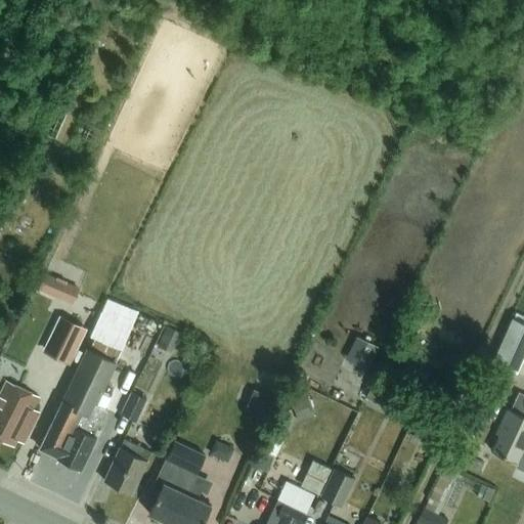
[(37,292),(72,305),(79,289),(44,274),(37,292)]
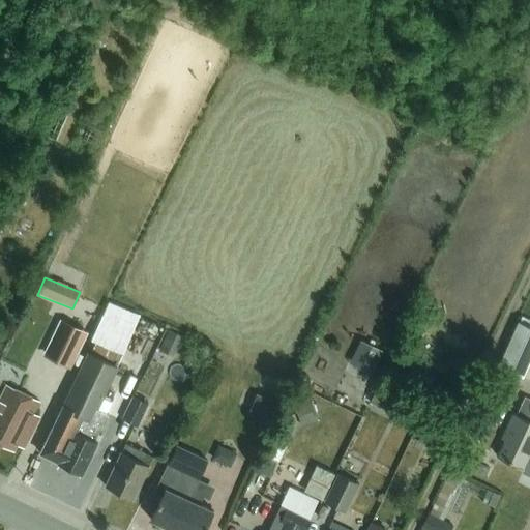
[(89,334),(61,321),(43,357),(71,371),(89,334)]
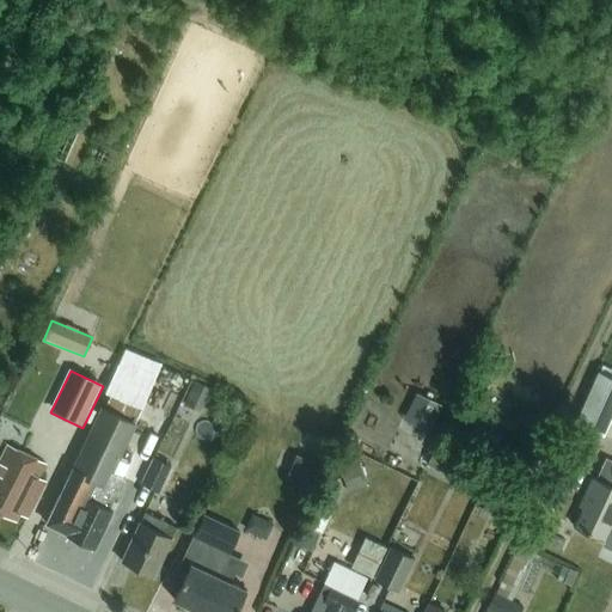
[(611,378),(599,373),(574,427),(599,439),(611,410),(611,378)]
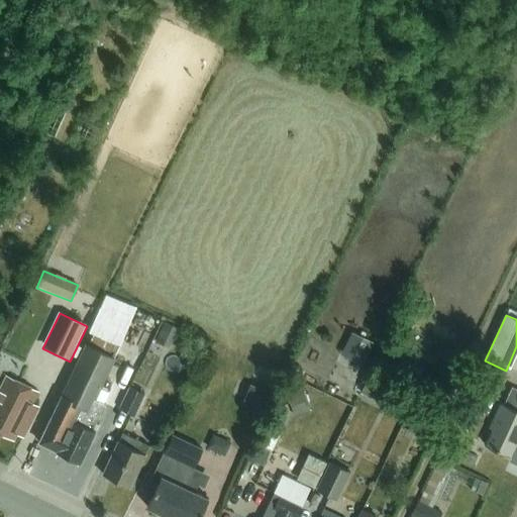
[(406,350),(415,355),(419,347),(410,343),(406,350)]
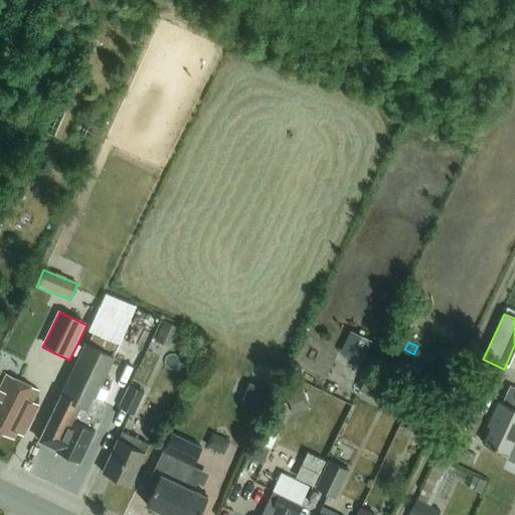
[(92,428),(98,415),(103,405),(87,398),(108,354),(86,344),(39,442),(56,450),(55,452),(79,463),(95,431),(92,428)]
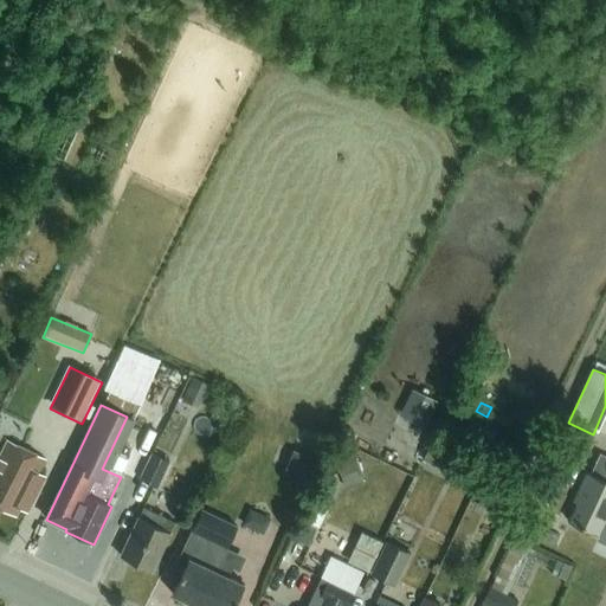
[(470,425),(483,431),(487,423),(474,416),(470,425)]
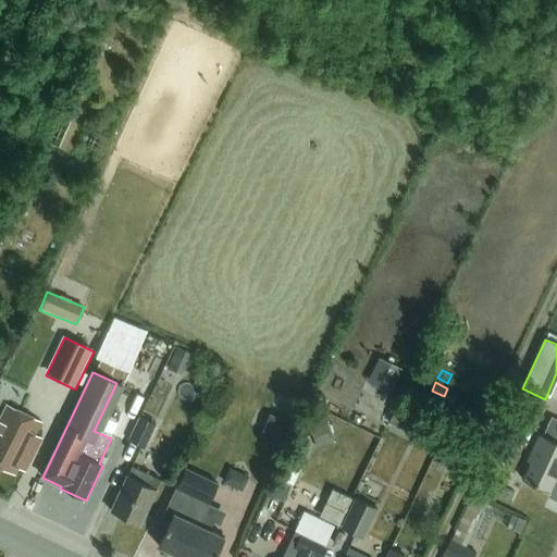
[(318,407),(322,397),(313,393),(309,404),(318,407)]
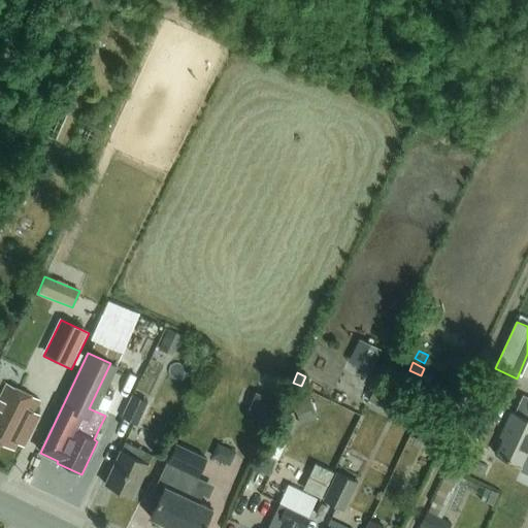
[(6,385),(0,397),(0,444),(13,452),(17,446),(23,449),(39,417),(33,414),(39,401),(6,385)]
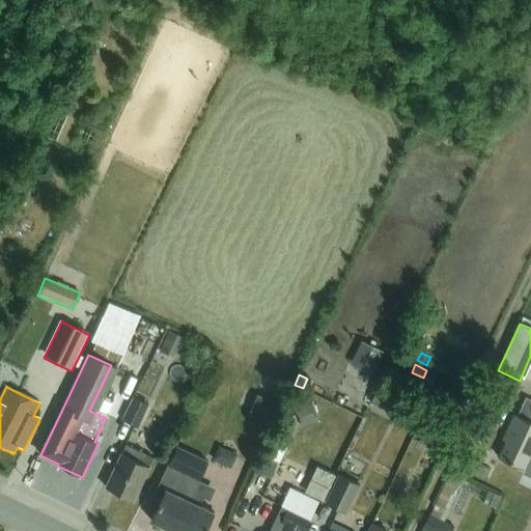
[(391,409),(396,396),(379,387),(372,399),(391,409)]
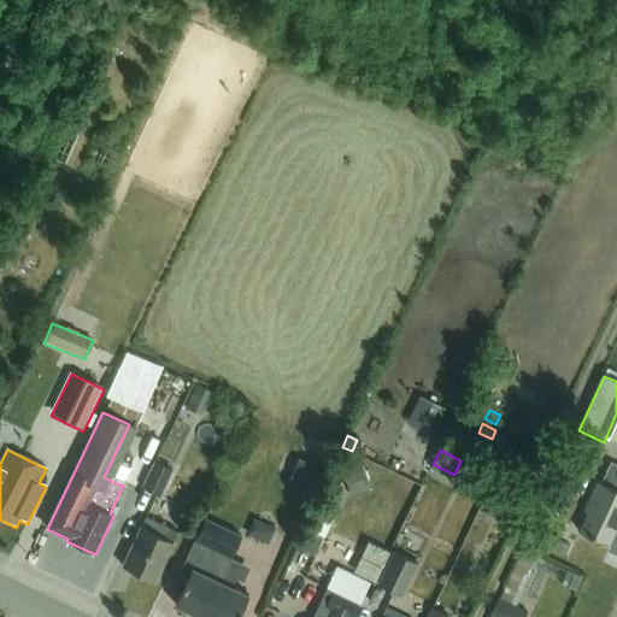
[(315,498),(327,471),(298,459),(287,486),(315,498)]
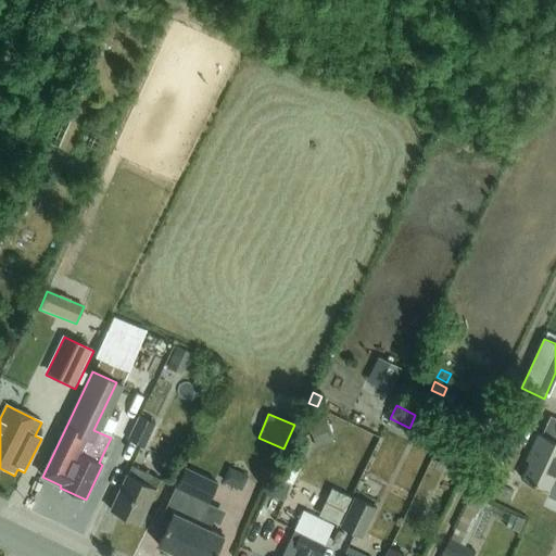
[(418,443),(429,420),(416,414),(415,415),(409,428),(405,437),(418,443)]
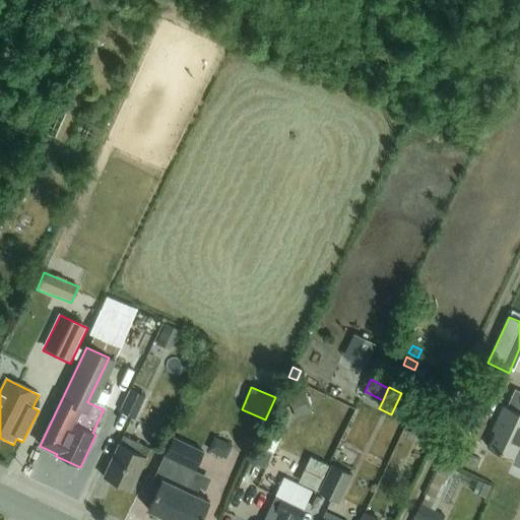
[(130,389),(119,411),(134,418),(145,396),(130,389)]
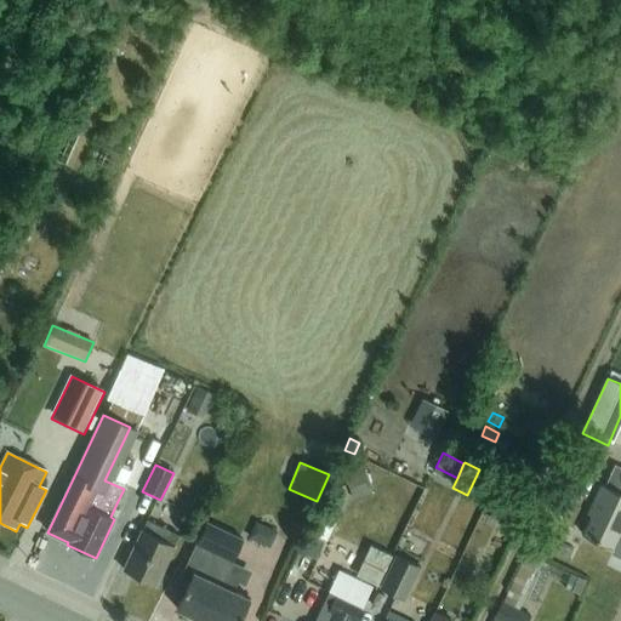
[(347,485),(366,478),(362,465),(342,472),(347,485)]
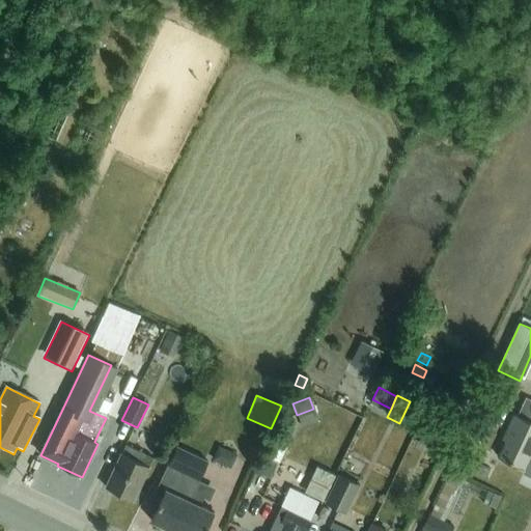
[(498,458),(525,471),(530,459),(530,416),(528,422),(513,415),(505,434),(509,436),(498,458)]
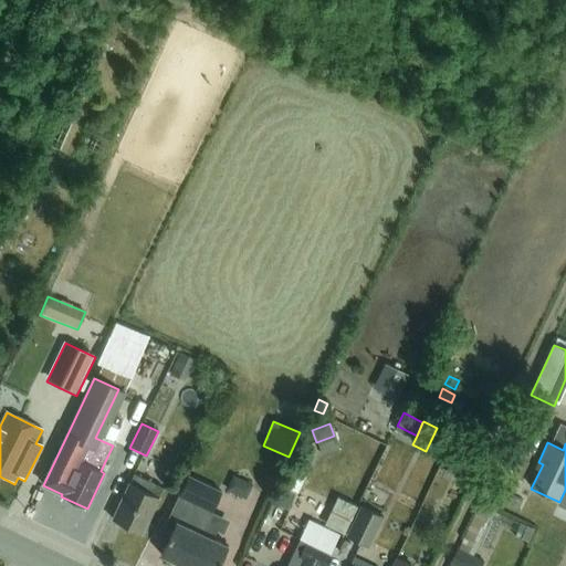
[(142,535),(163,489),(134,475),(112,521),(142,535)]
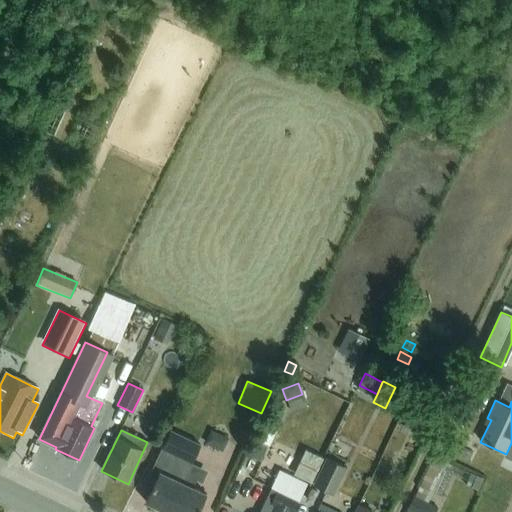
[(170,432),(143,490),(149,494),(145,503),(164,511),(198,511),(206,495),(182,484),(200,446),(170,432)]
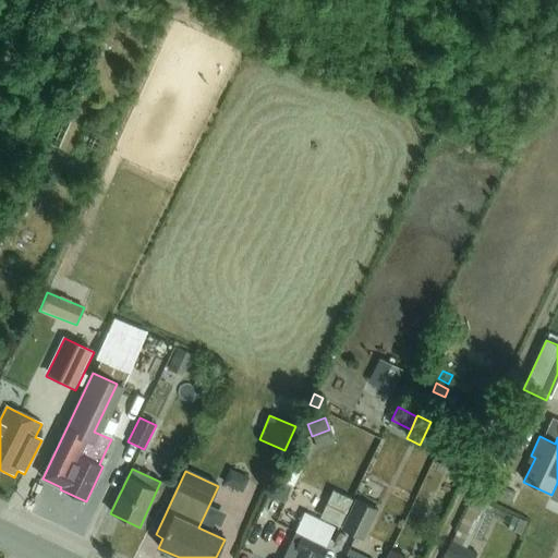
[(363,542),(378,511),(354,500),(340,531),(363,542)]
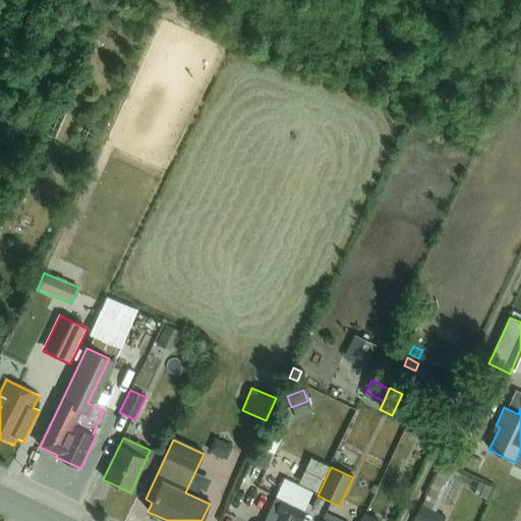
[(476,520),(491,488),(484,484),(478,497),(467,520),(476,520)]
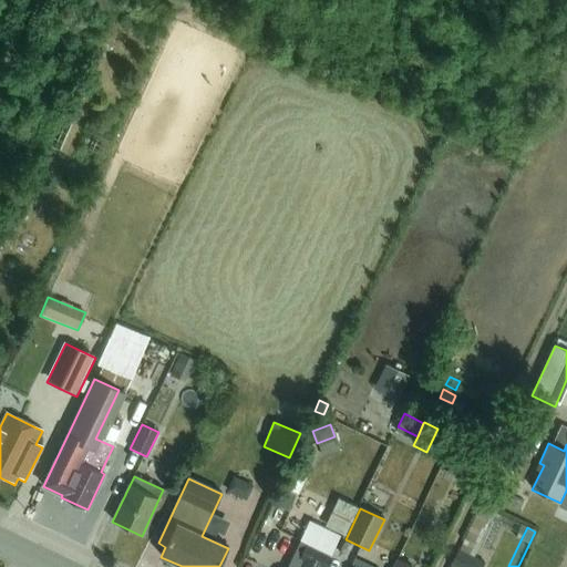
[(325,566),(330,556),(306,545),(298,562),(300,563),(298,566),(325,566)]
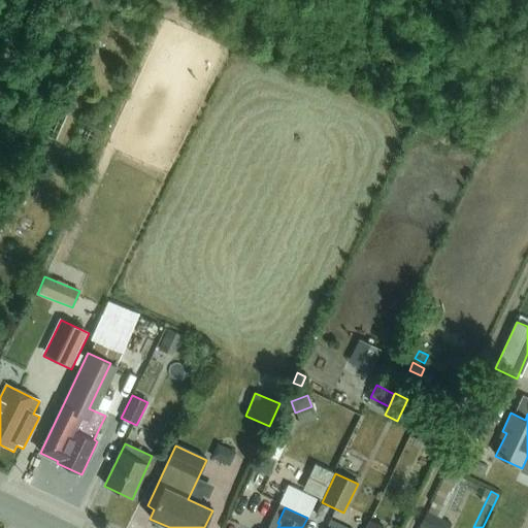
[(449,527),(451,524),(426,513),(419,527),(449,527)]
